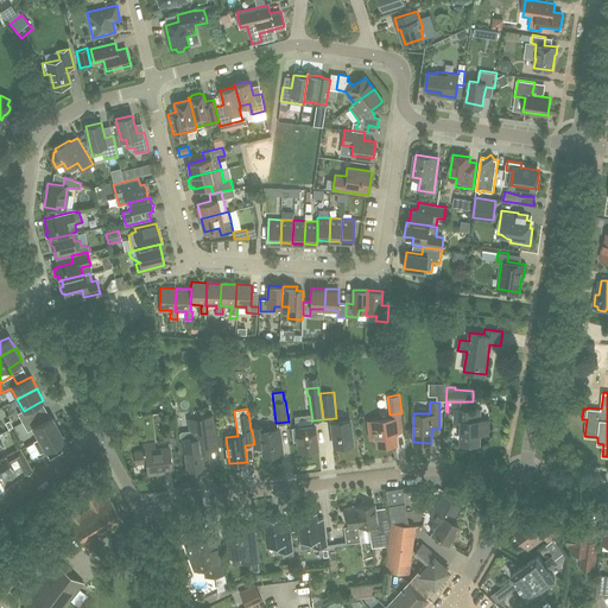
[(489,434),(489,419),(477,419),(479,410),(456,409),(456,419),(462,419),(462,443),(480,443),(480,434),(489,434)]
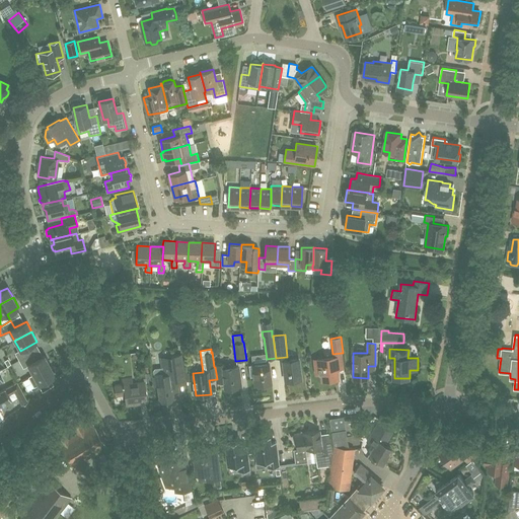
[(342,353),(332,354),(334,357),(314,360),(316,374),(321,374),(322,380),(339,378),(338,370),(344,369),(342,353)]
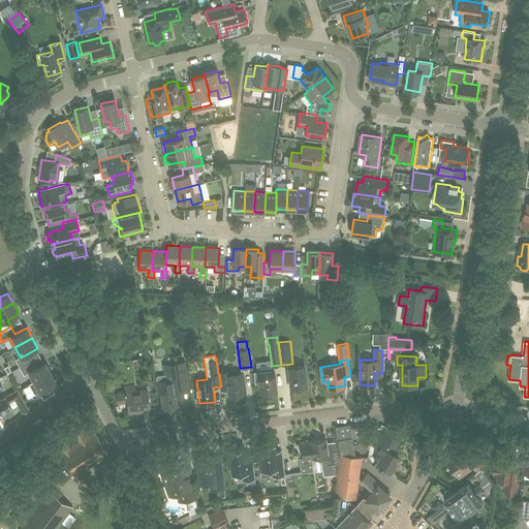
[(29,384),(51,372),(45,362),(35,368),(31,361),(20,367),(24,374),(28,372),(33,381),(29,384)]
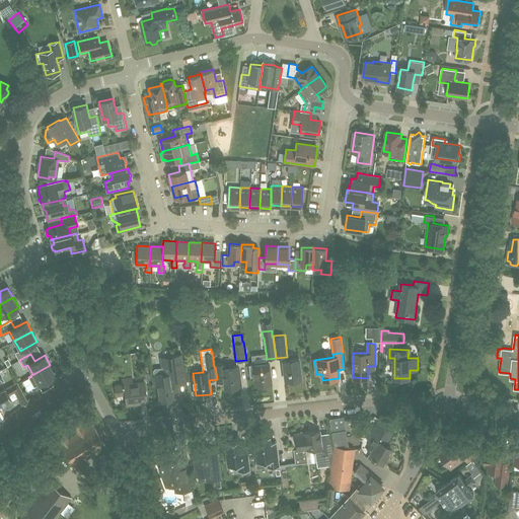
[(179,391),(178,384),(184,384),(180,355),(159,358),(160,368),(154,369),(153,371),(155,385),(158,385),(160,400),(173,398),(172,392),(179,391)]
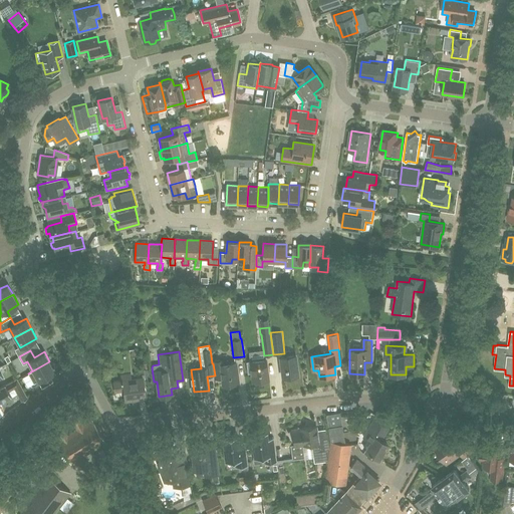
[(280,357),(283,376),(299,374),(296,355),(280,357)]
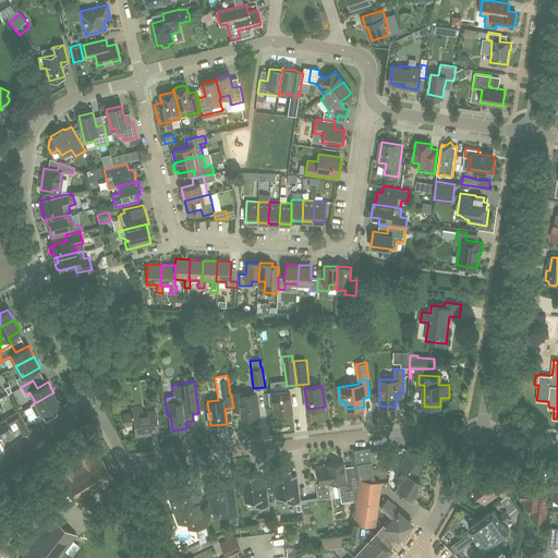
[(271,392),(267,392),(269,405),(274,405),(275,413),(292,411),(289,390),(271,392)]
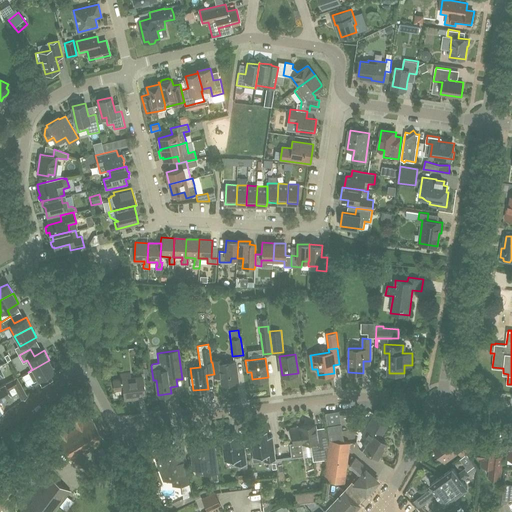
[(235,361),(220,363),(219,359),(212,360),(212,362),(214,374),(214,376),(221,375),(222,383),(238,381),(235,361)]
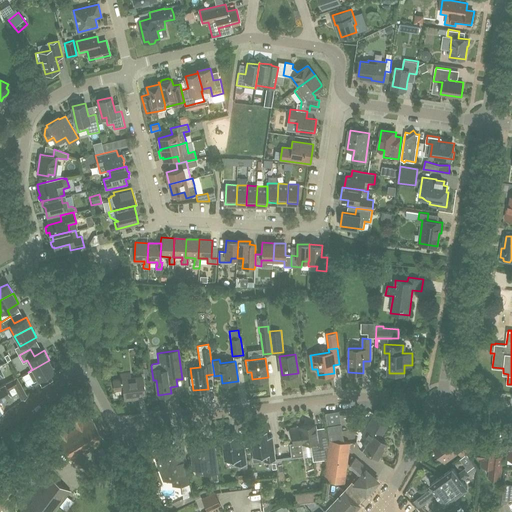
[(49,360),(28,372),(33,382),(38,379),(42,386),(53,380),(50,373),(55,370),(49,360)]
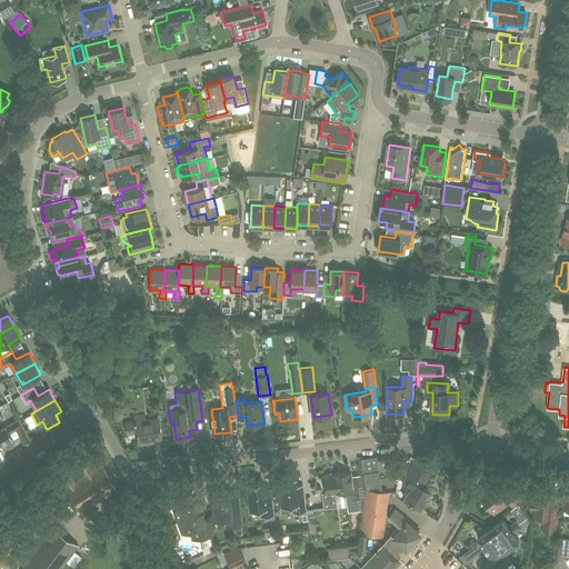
[(0,429),(19,419),(0,428),(0,419),(3,418),(0,411),(0,429)]
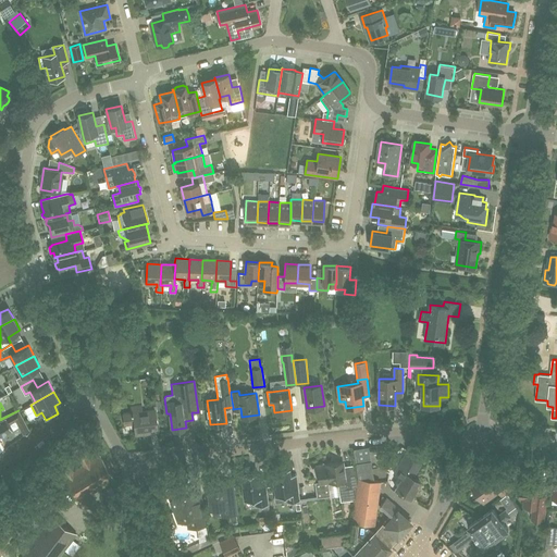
[(136,434),(158,432),(156,410),(143,411),(143,406),(130,408),(131,413),(123,415),(124,424),(134,423),(136,434)]
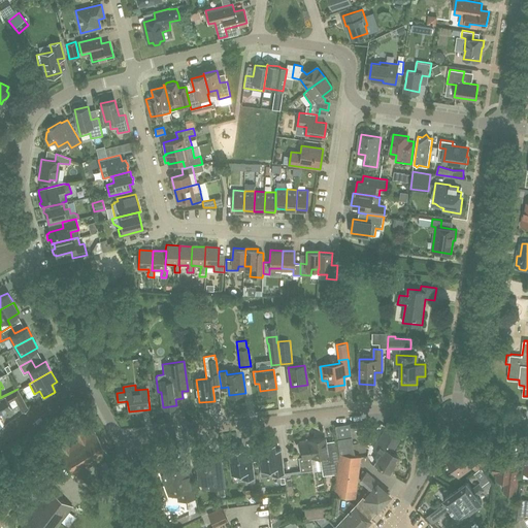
[(0,398),(0,411),(11,406),(8,401),(14,398),(22,411),(28,408),(18,389),(0,398)]
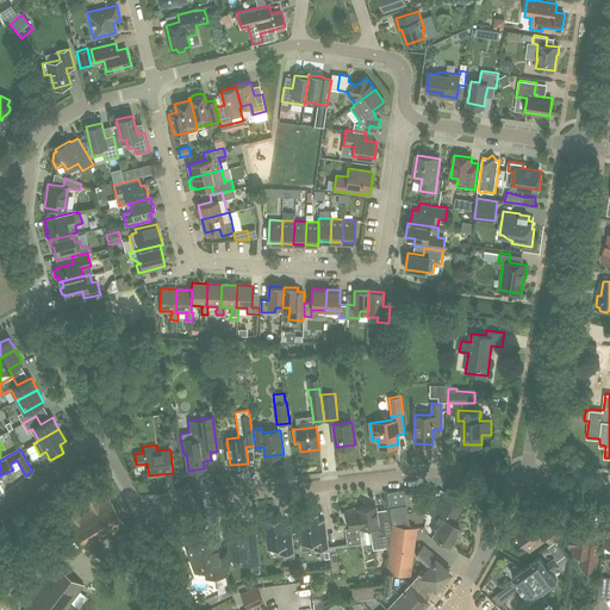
[(404,496),(404,492),(403,490),(387,492),(393,524),(410,527),(404,496)]
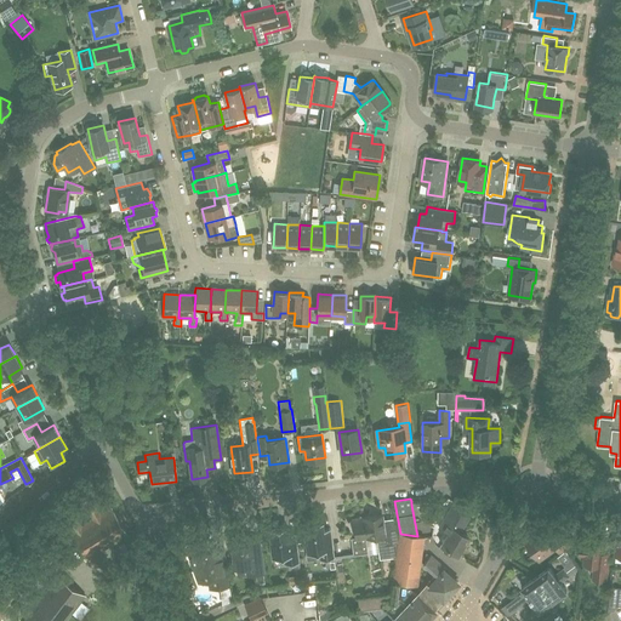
[(431,505),(431,517),(442,518),(443,501),(431,501),(431,505)]
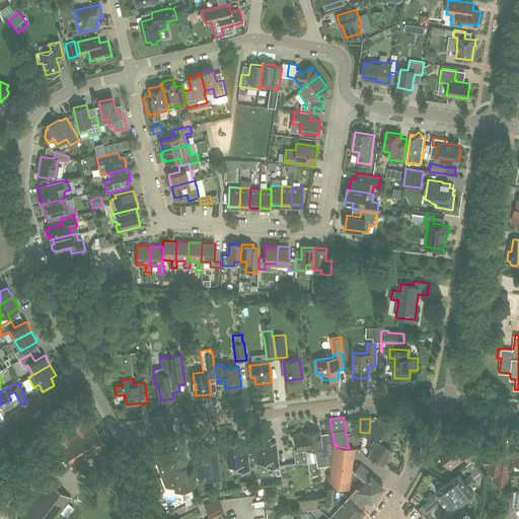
[(383,426),(377,423),(367,441),(374,445),(369,454),(383,462),(391,448),(385,444),(392,432),(383,426)]
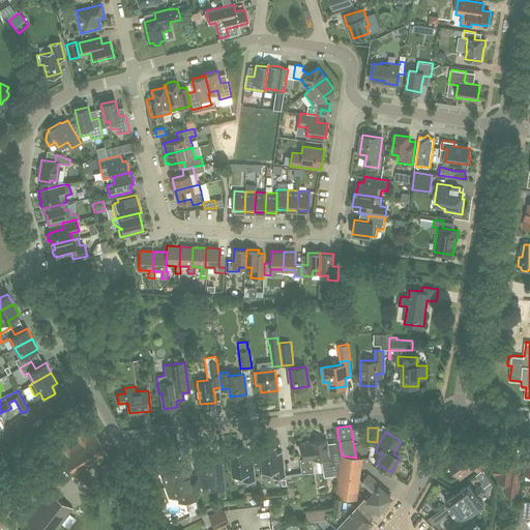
[(110,457),(95,434),(60,455),(74,478),(110,457)]
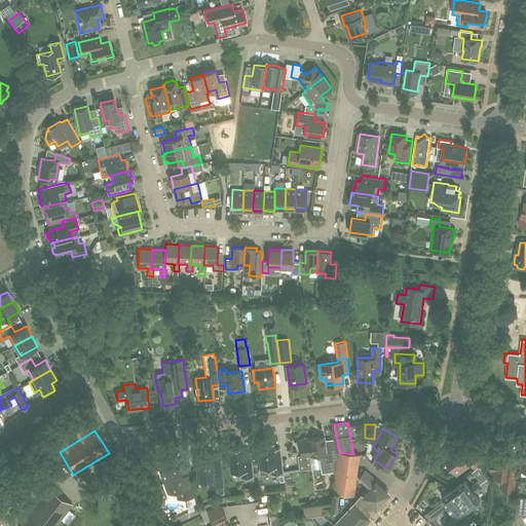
[(326,447),(325,440),(324,437),(308,439),(307,439),(306,438),(301,440),(299,440),(299,441),(296,443),(301,454),(301,456),(297,456),(298,457),(300,470),(311,468),(309,455),(320,454),(322,473),(335,472),(337,456),(336,446),(326,447)]
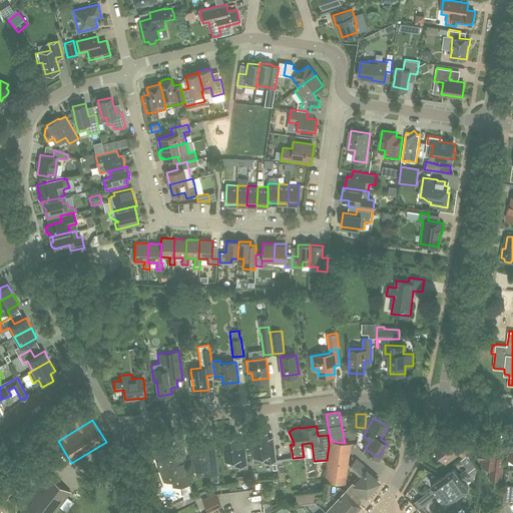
[(261,431),(259,430),(254,430),(253,432),(250,432),(253,456),(265,455),(266,462),(277,461),(274,436),(268,437),(267,430),(261,431)]
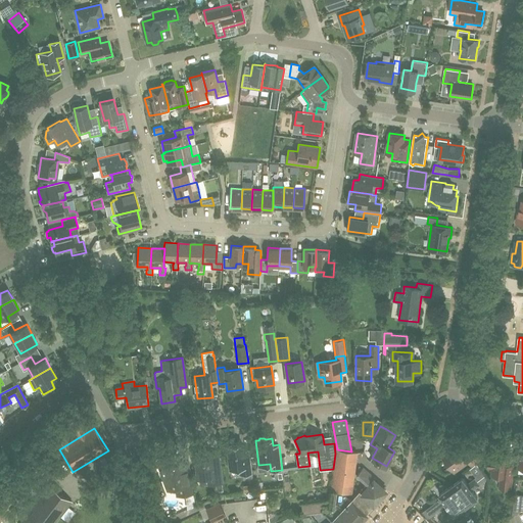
[(472,467),(485,457),(479,448),(473,453),(464,439),(441,455),(454,473),(469,462),(472,467)]
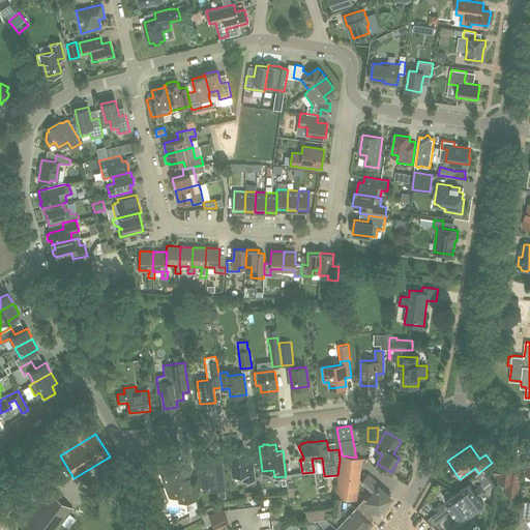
[(256,480),(254,463),(253,454),(246,455),(245,448),(239,449),(237,448),(233,448),(232,450),(230,450),(233,475),(238,474),(243,473),(244,481),(251,480),(256,480)]
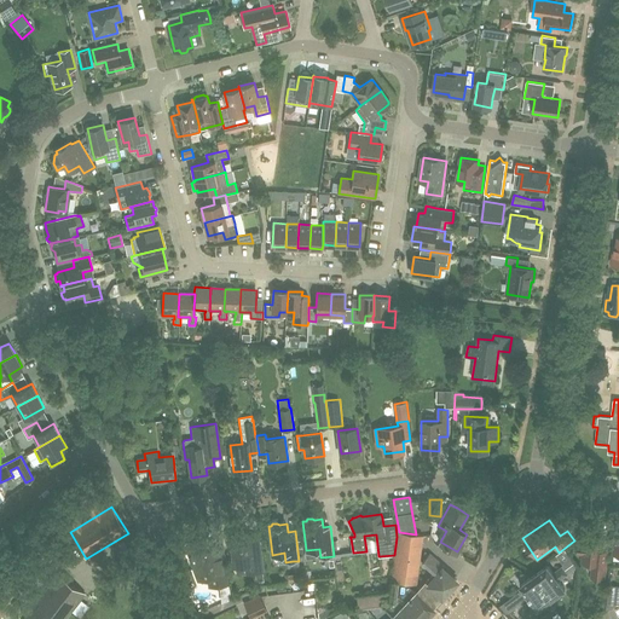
[(258,536),(249,537),(248,533),(239,532),(239,534),(230,536),(235,565),(246,563),(247,573),(262,571),(258,536)]
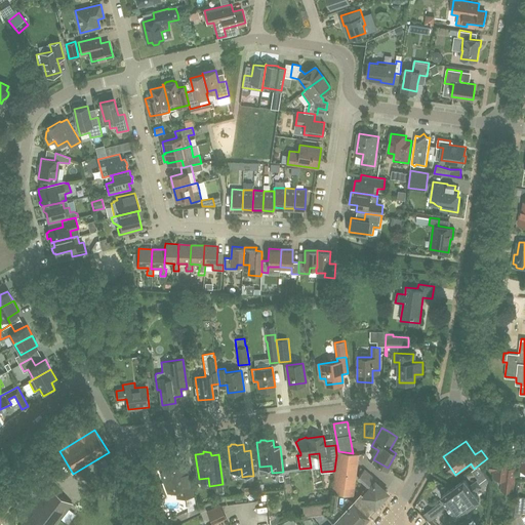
[(358,453),(353,453),(338,451),(337,455),(330,513),(324,513),(336,524),(360,524),(369,516),(367,514),(379,500),(373,495),(366,503),(360,498),(356,503),(347,496),(348,493),(353,494),(358,453)]
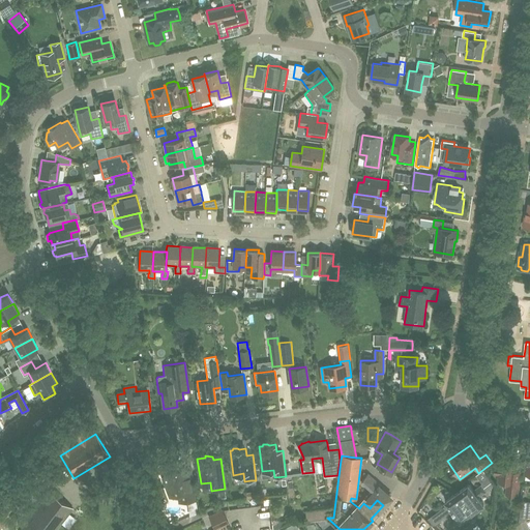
[(518,495),(520,476),(521,470),(514,469),(514,462),(502,460),(501,465),(496,464),(495,473),(500,474),(499,480),(508,481),(507,494),(518,495)]
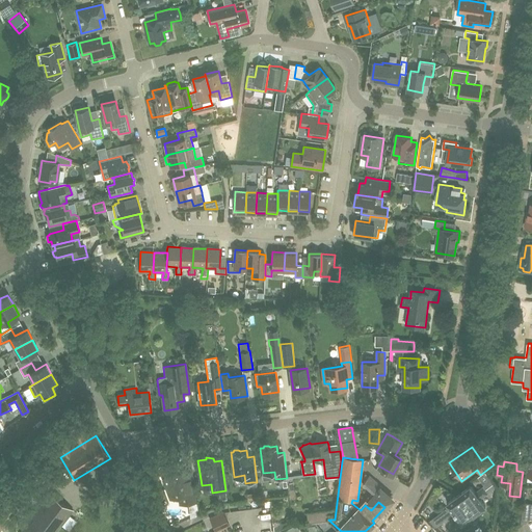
[(193,472),(184,473),(184,471),(183,470),(178,472),(167,473),(163,480),(170,498),(177,496),(178,496),(179,503),(196,501),(193,472)]
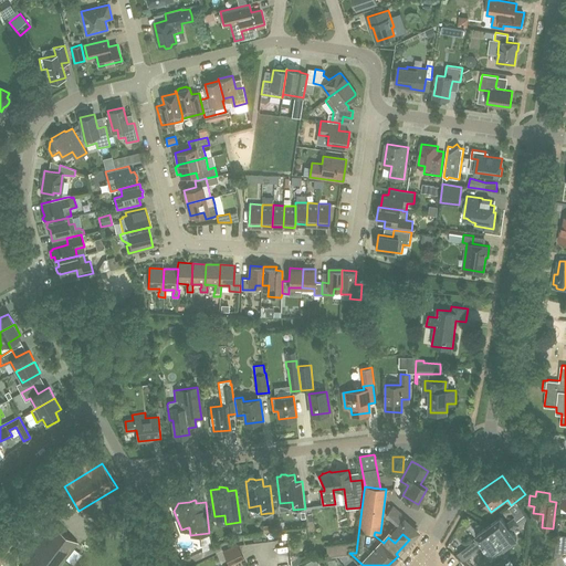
[(395,543),(402,534),(409,540),(415,533),(416,534),(417,533),(417,532),(418,531),(405,519),(406,517),(392,505),(386,513),(399,525),(388,537),(395,543)]
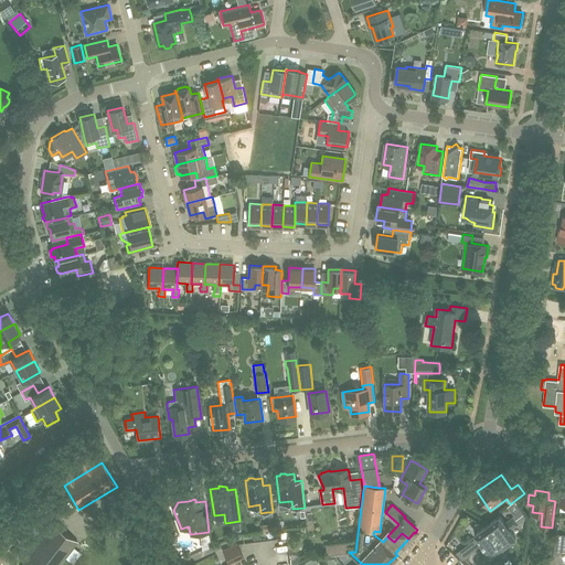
[(497,534),(522,515),(520,512),(505,523),(500,515),(489,523),(497,534)]
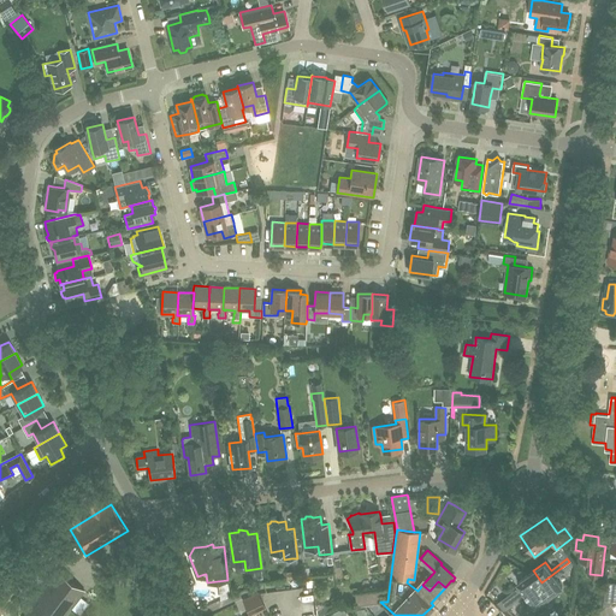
[(557,578),(573,566),(569,562),(542,582),(551,594),(562,586),(557,578)]
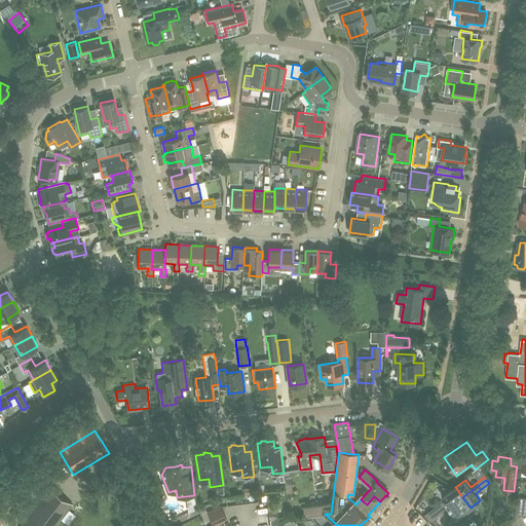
[(49,487),(20,525),(54,525),(72,504),(49,487)]
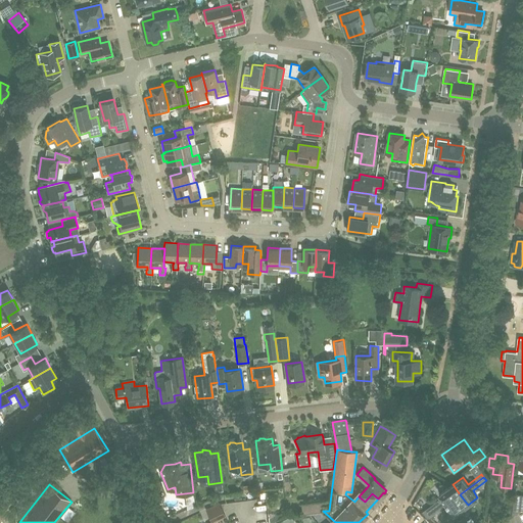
[(447,504),(460,494),(453,484),(439,493),(447,504)]
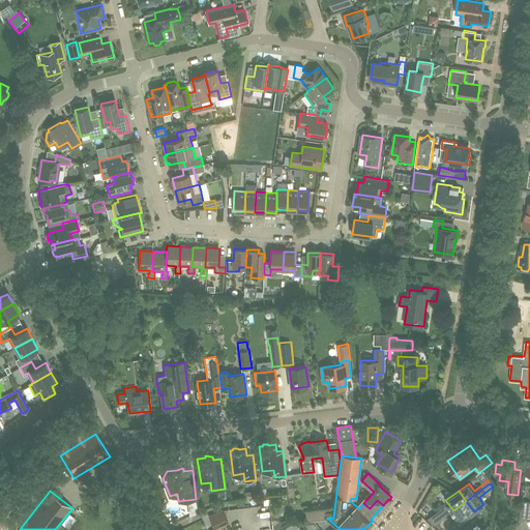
[(0,500),(0,523),(9,506),(0,500)]
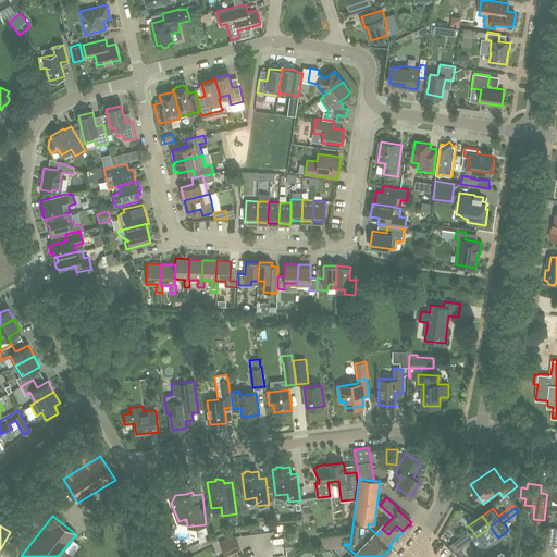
[(494,541),(498,537),(490,527),(477,536),(483,546),(480,548),(485,556),(498,547),(494,541)]
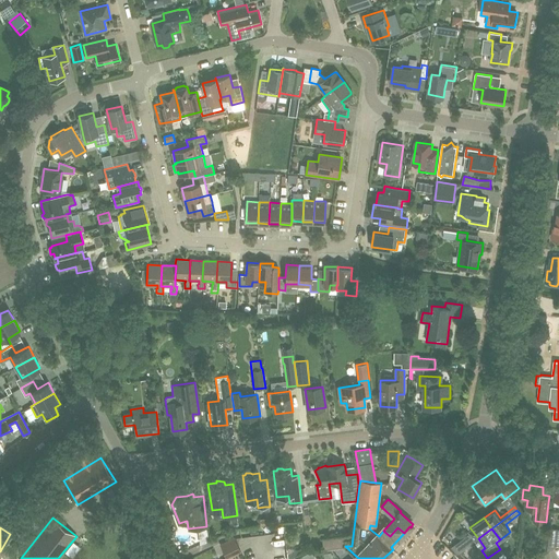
[(344,536),(321,539),(322,549),(345,546),(344,536)]
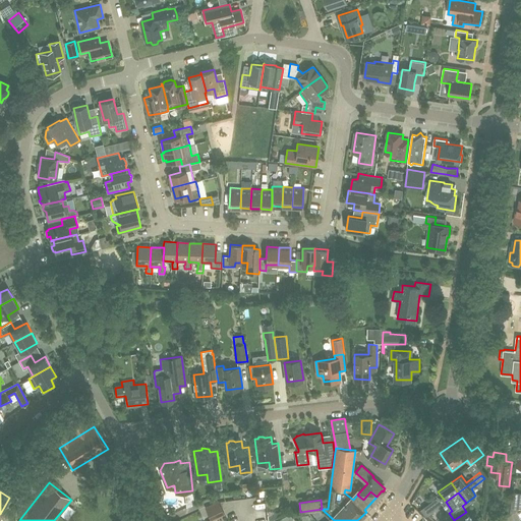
[(206,507),(212,520),(224,514),(218,501),(206,507)]
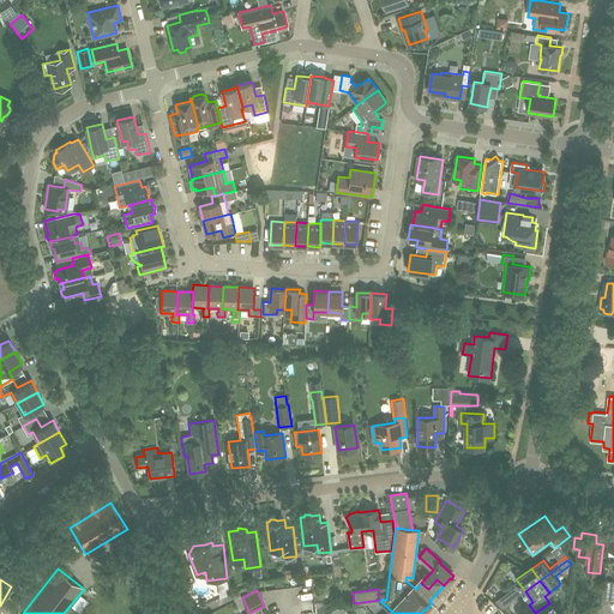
[(578,613),(579,601),(571,600),(569,612),(578,613)]
